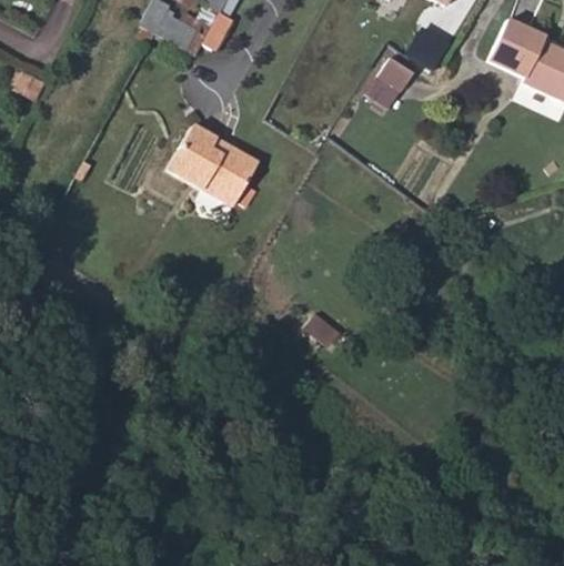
[(193,38),(202,43),(218,14),(219,12),(205,4),(197,18),(185,12),(179,23),(173,19),(175,14),(168,10),(170,8),(157,0),(151,0),(137,26),(152,34),(154,36),(185,52),(193,38)]
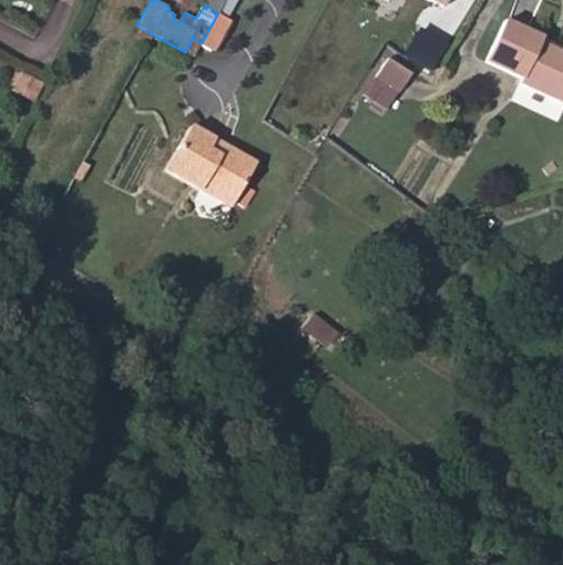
[(194,11),(201,1),(198,0),(177,0),(194,11)]
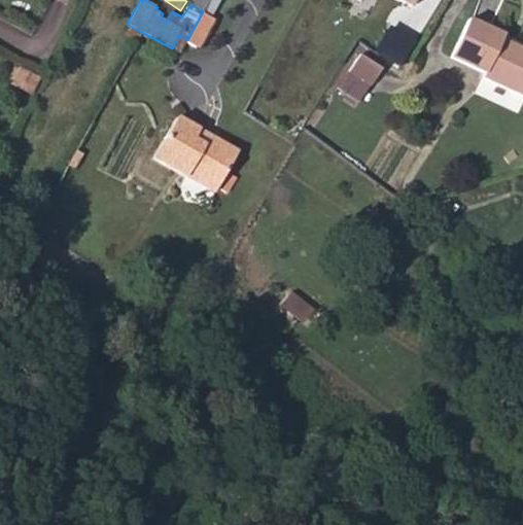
[(184,0),(186,1),(190,4),(203,11),(209,0),(184,0)]
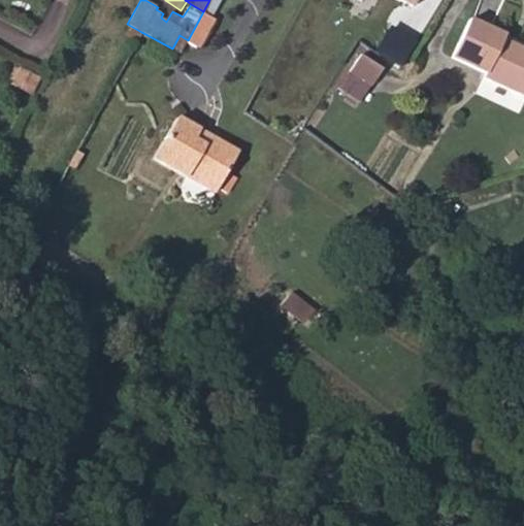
[(216,19),(211,18),(202,13),(188,40),(200,46),(216,19)]
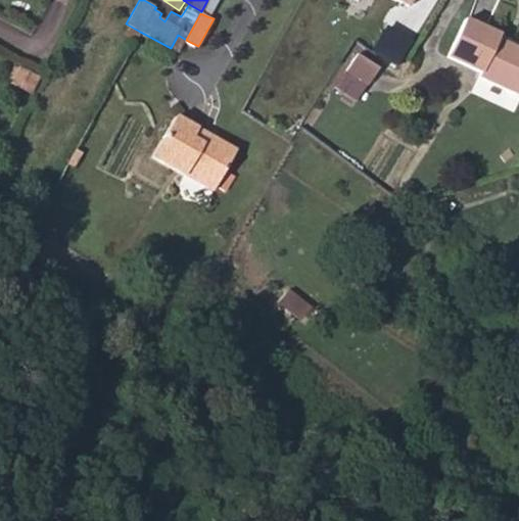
[(500,32),(465,15),(449,52),(479,66),(476,72),(518,91),(518,45),(510,41),(508,43),(503,41),(504,38),(498,35),(500,32)]
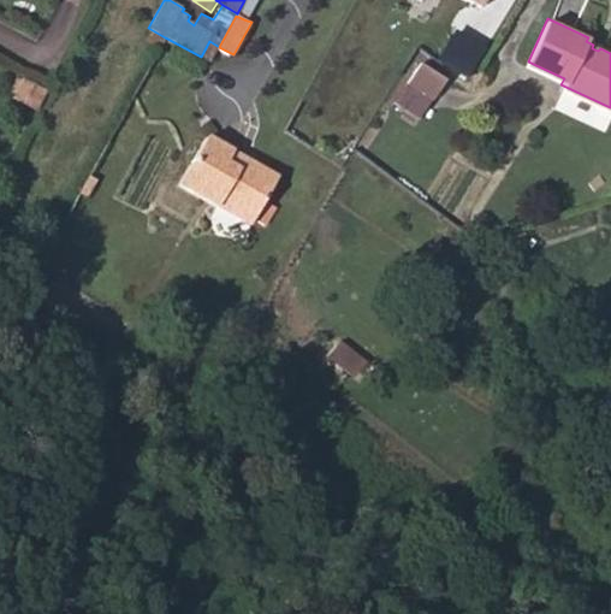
[(445,57),(474,72),(490,42),(461,27),(445,57)]
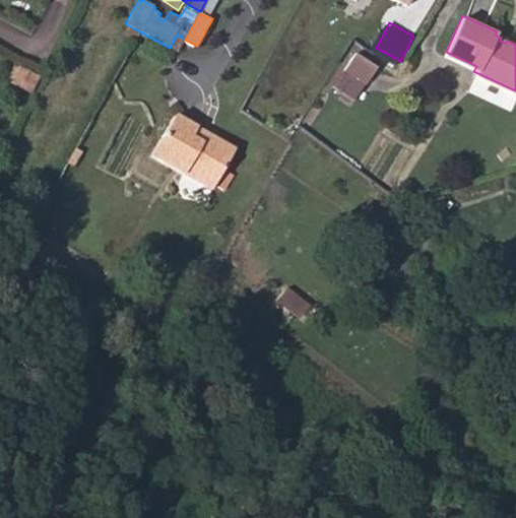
[(135,39),(139,31),(125,23),(122,30),(135,39)]
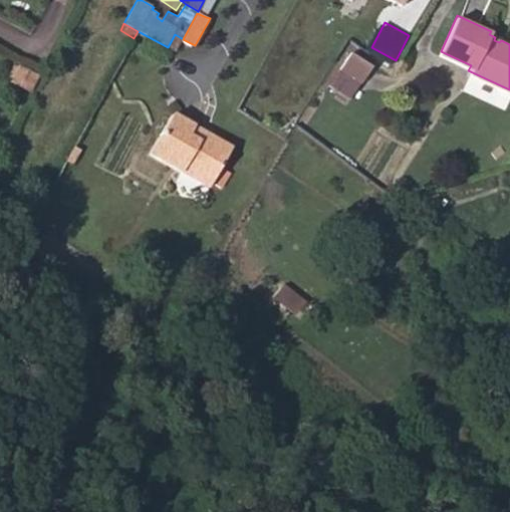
[(372,67),(352,53),(342,68),(363,82),(372,67)]
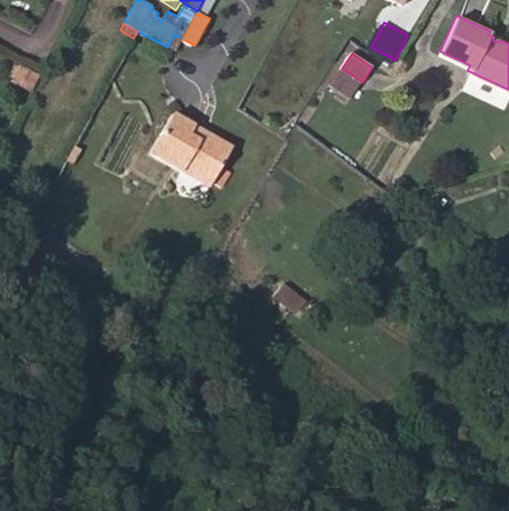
[(13,80),(29,89),(37,74),(21,66),(13,80)]
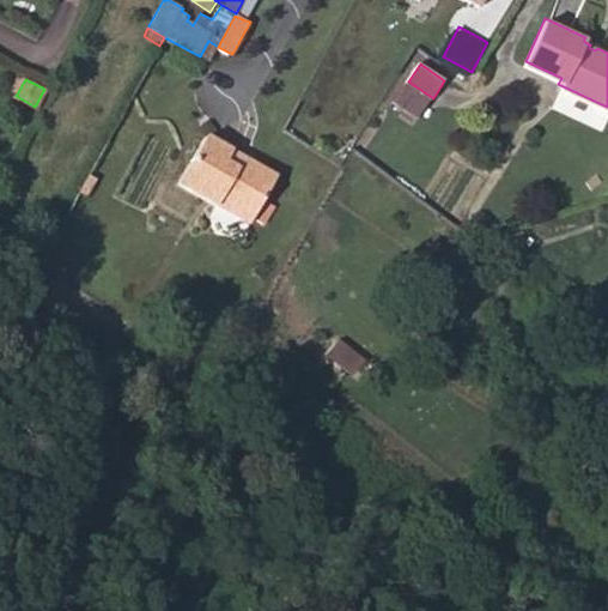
[(274,179),(205,139),(178,186),(248,225),(274,179)]
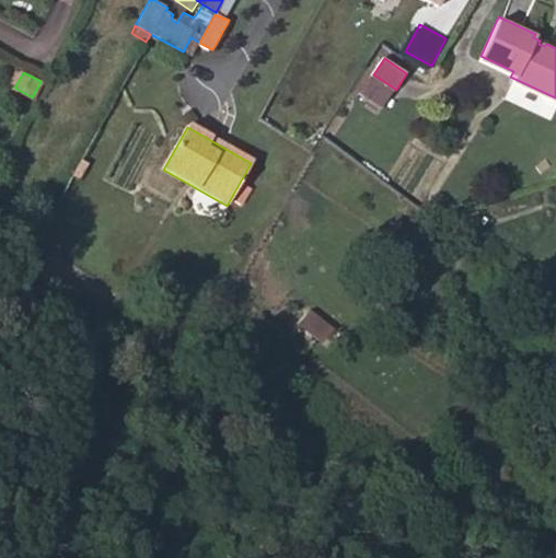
[(257,297),(251,305),(265,316),(271,307),(257,297)]
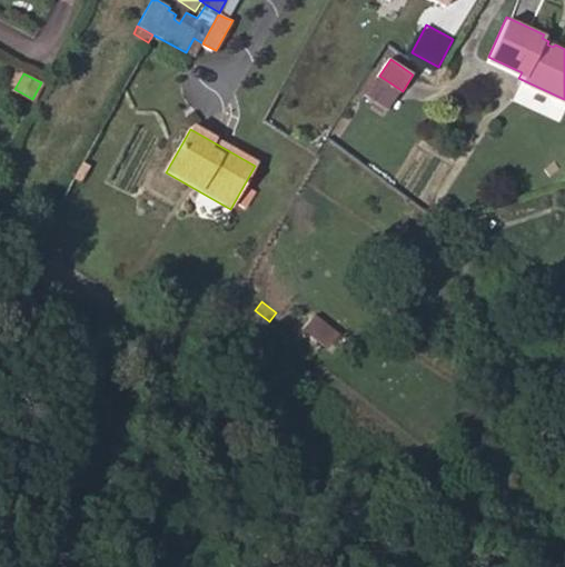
[(339,330),(316,314),(304,328),(327,346),(339,330)]
